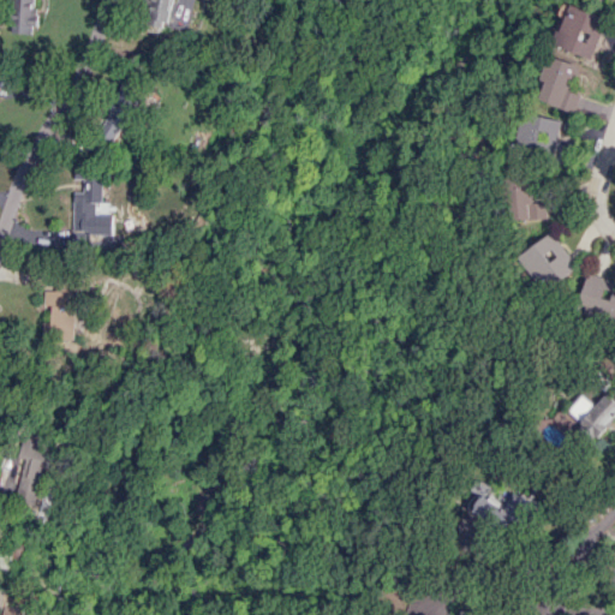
[(33,0),(12,0),(11,31),(31,33),(33,0)]
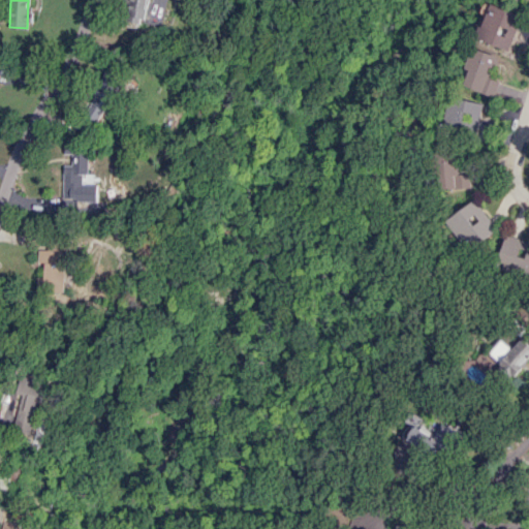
[(145,0),(125,0),(121,26),(141,29),(145,0)]
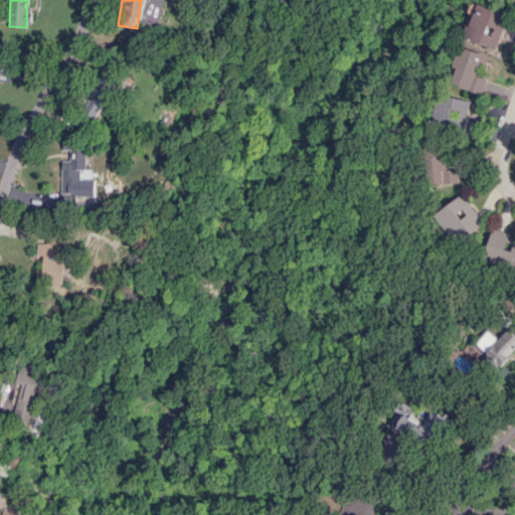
[(495,49),(508,15),(476,3),(464,37),(495,49)]
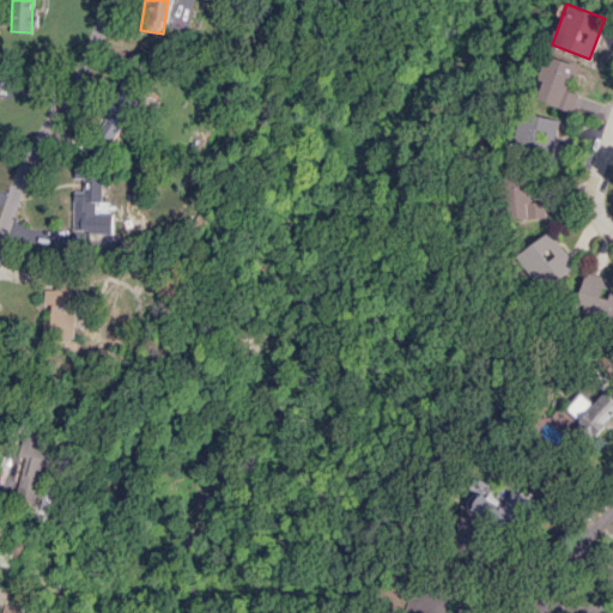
[(577,65),(548,56),(535,98),(572,110),(578,93),(569,91),(577,65)]
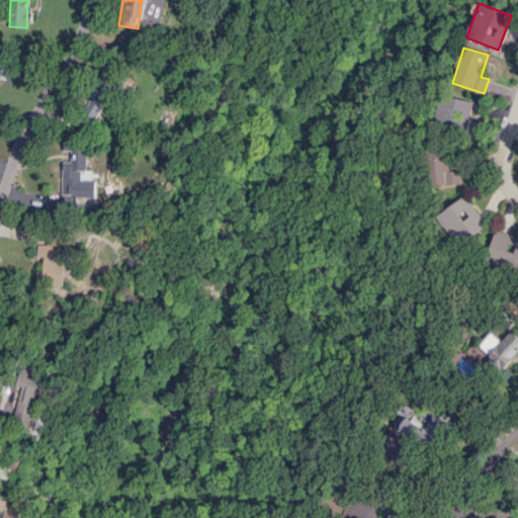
[(116,85),(102,76),(79,112),(93,120),(116,85)]
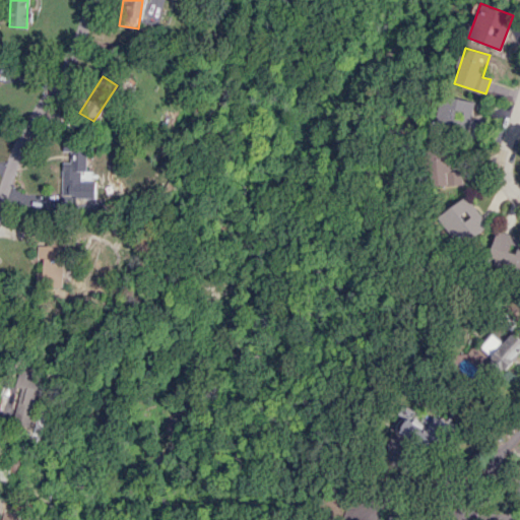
[(475,103),(442,94),(435,124),(468,132),(475,103)]
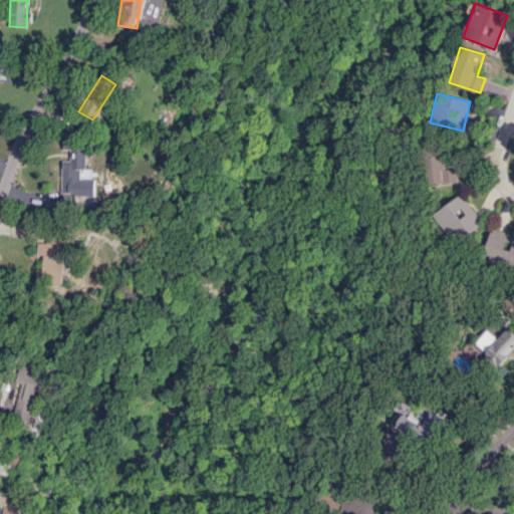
[(60,195),(93,195),(93,179),(82,179),(83,140),(61,140),(61,150),(68,150),(68,161),(60,161),(60,195)]
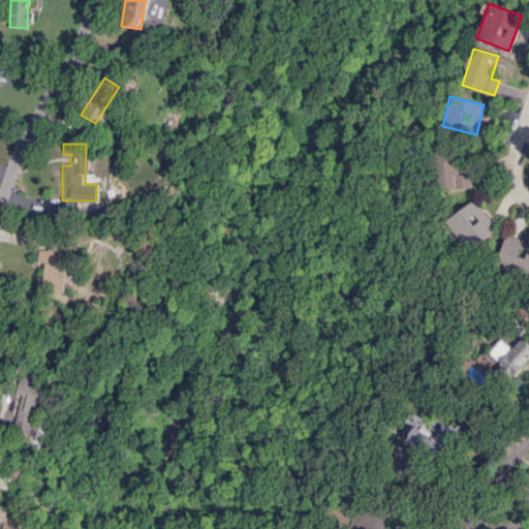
[(470,174),(459,175),(458,152),(438,153),(439,189),(471,188),(470,174)]
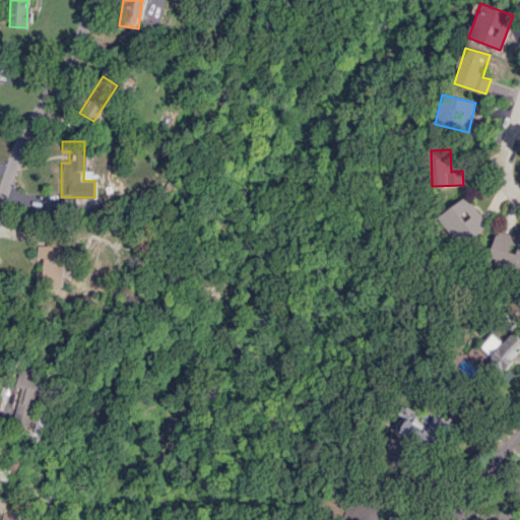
[(439,216),(460,245),(489,224),(467,195),(439,216)]
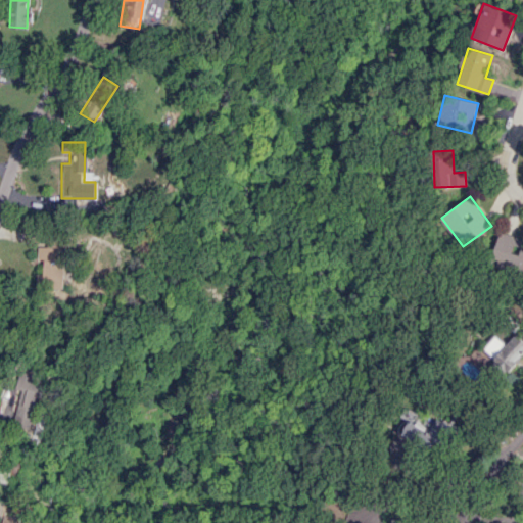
[(42,377),(18,372),(15,389),(20,390),(12,427),(31,430),(42,377)]
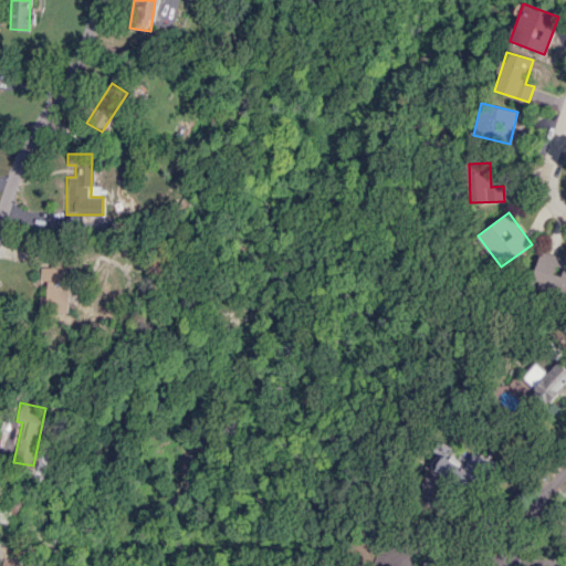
[(500,565),(507,565),(520,562),(515,548),(496,556),(500,565)]
